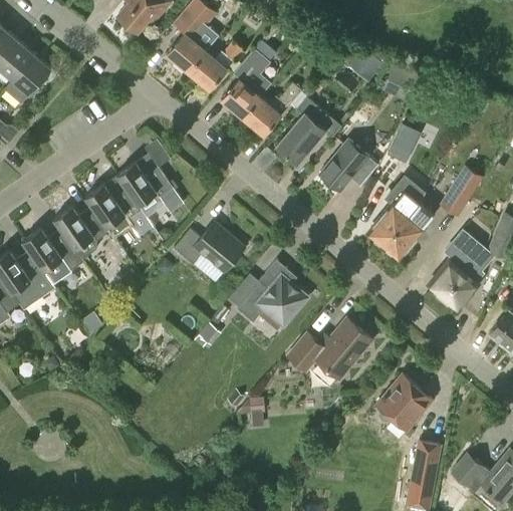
[(160,14),(170,2),(167,0),(131,0),(116,16),(137,33),(156,11),(160,14)]
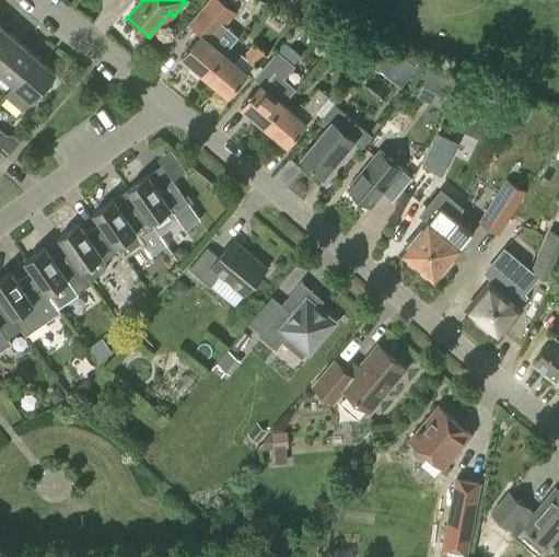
[(202,78),(222,55),(210,45),(235,15),(217,0),(210,0),(191,23),(204,34),(182,60),(191,67),(189,70),(200,79),(201,77),(202,78)]
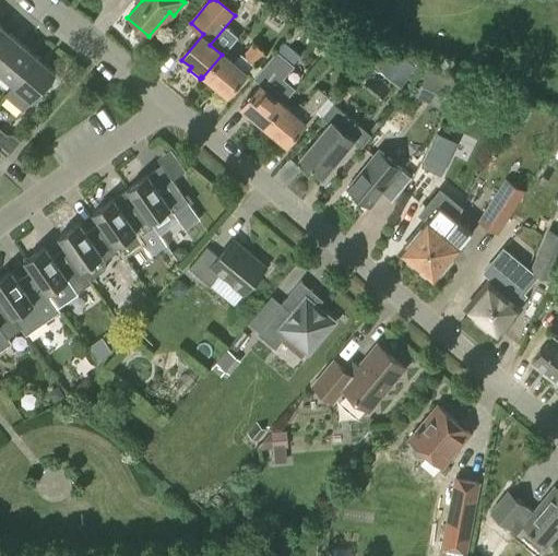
[(0,69),(21,46),(2,31),(0,33),(0,69)]
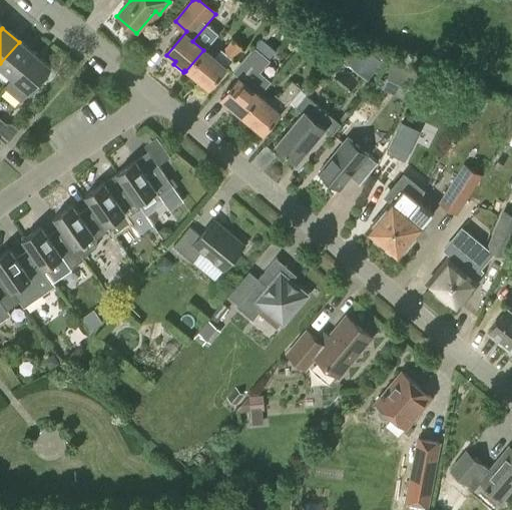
[(252,47),(243,40),(238,47),(231,41),(221,53),(233,62),(240,53),(244,56),(252,47)]
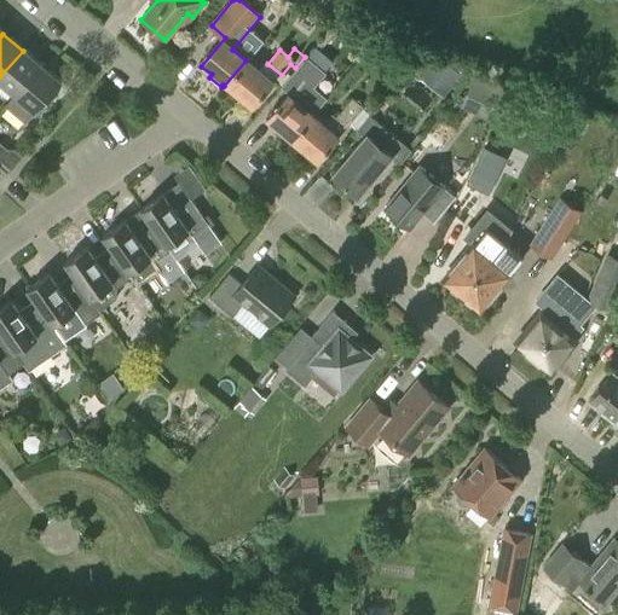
[(0,83),(15,97),(41,67),(23,51),(0,76),(0,83)]
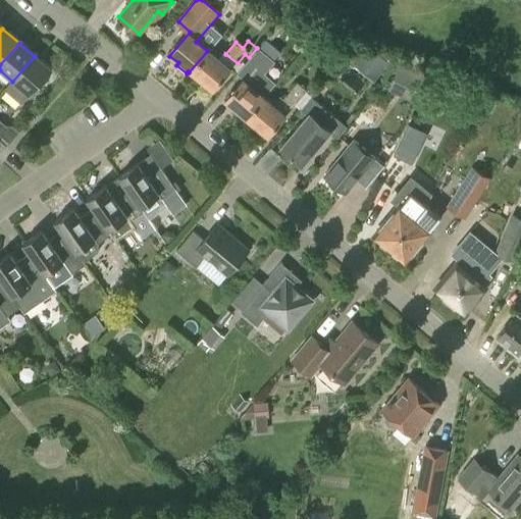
[(372,84),(387,65),(386,64),(392,59),(367,49),(352,67),(372,84)]
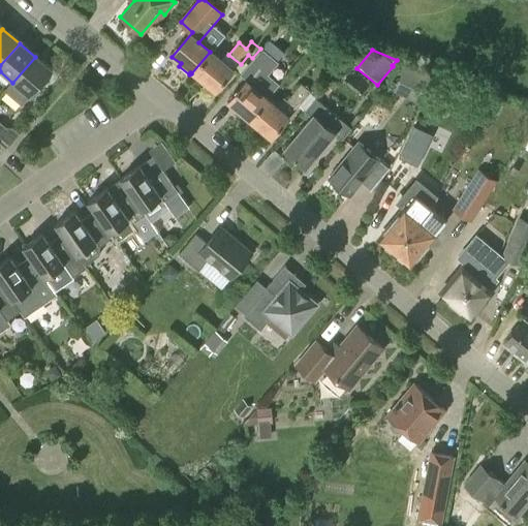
[(250,122),(268,100),(267,100),(278,87),(267,76),(277,64),(261,51),(243,72),(249,78),(227,103),(237,111),(235,114),(245,123),(247,120),(250,122)]
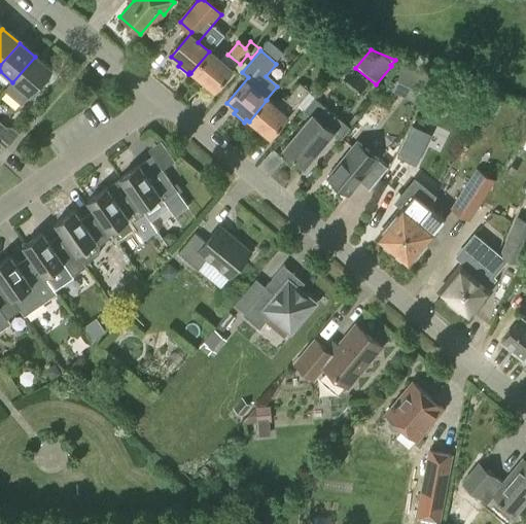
[(209,51),(190,73),(195,75),(193,78),(203,86),(205,84),(214,92),(232,71),(209,51)]
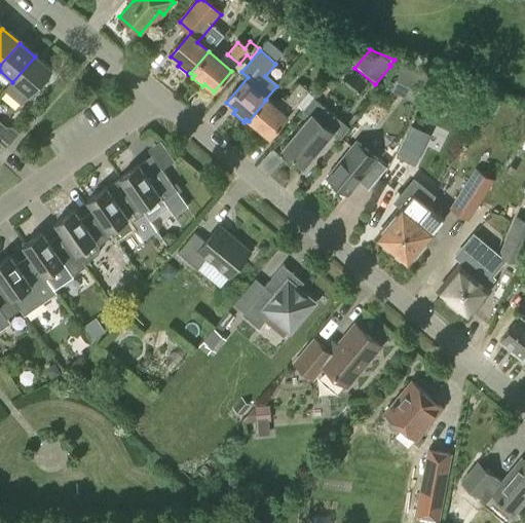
[(35,57),(12,82),(4,92),(21,107),(30,97),(51,71),(35,57)]
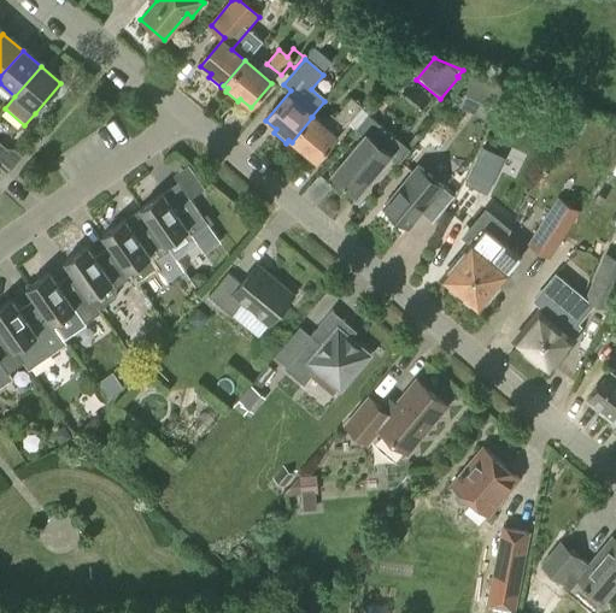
[(490,123),(506,89),(475,74),(458,108),(490,123)]
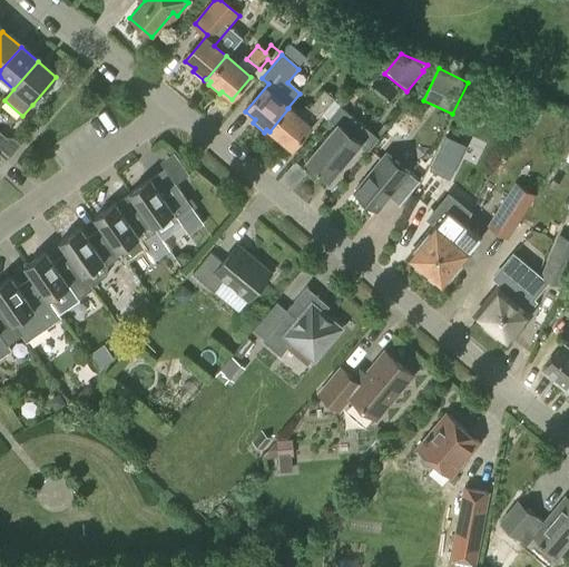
[(288,108),(270,132),(271,133),(268,136),(280,145),(282,142),(292,150),(311,127),(333,101),(323,93),(307,109),(304,107),(296,116),(288,108)]
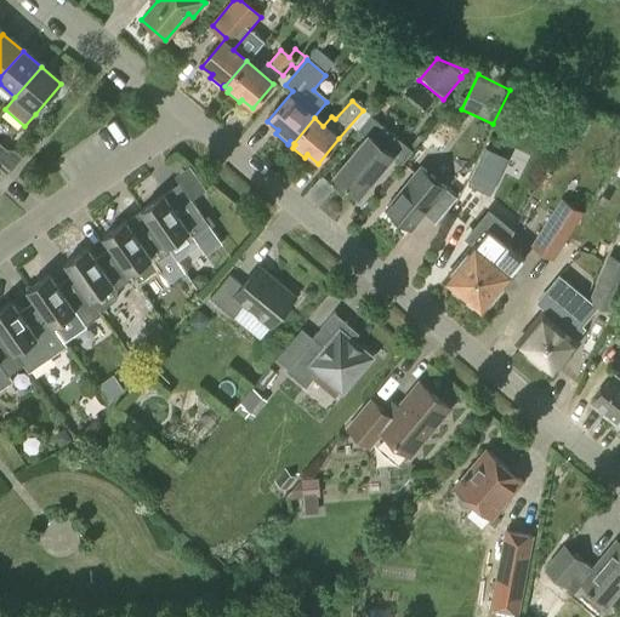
[(358,199),(393,158),(392,158),(402,146),(385,131),(370,118),(357,132),(364,140),(333,177),(358,199)]
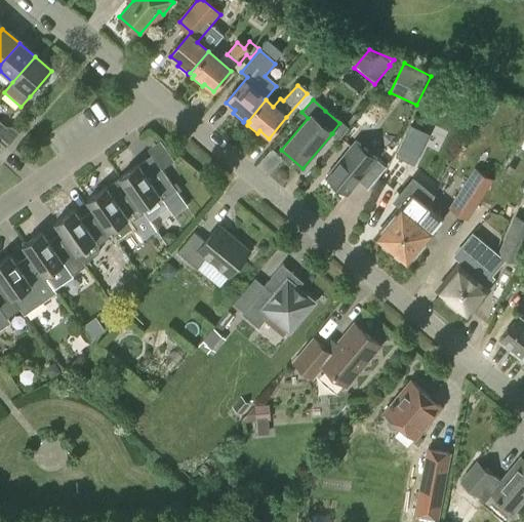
[(395,158),(413,167),(429,136),(410,127),(395,158)]
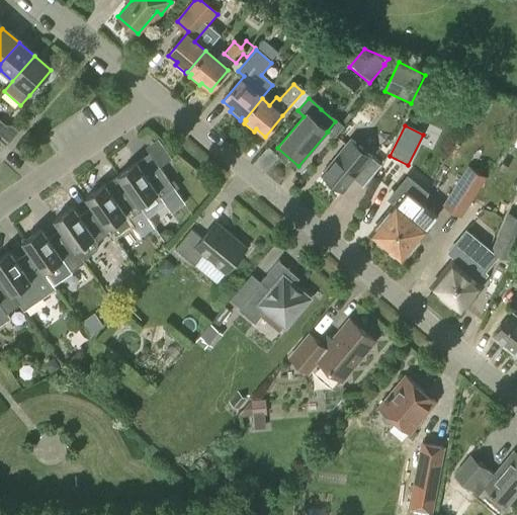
[(342,193),(363,167),(371,158),(350,141),(343,151),(321,176),(342,193)]
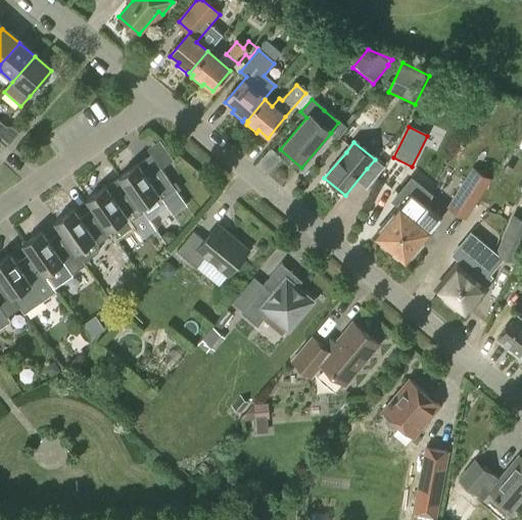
[(117,179),(120,181),(143,214),(148,222),(167,208),(161,201),(175,191),(157,166),(152,169),(147,161),(138,168),(137,166),(117,179)]
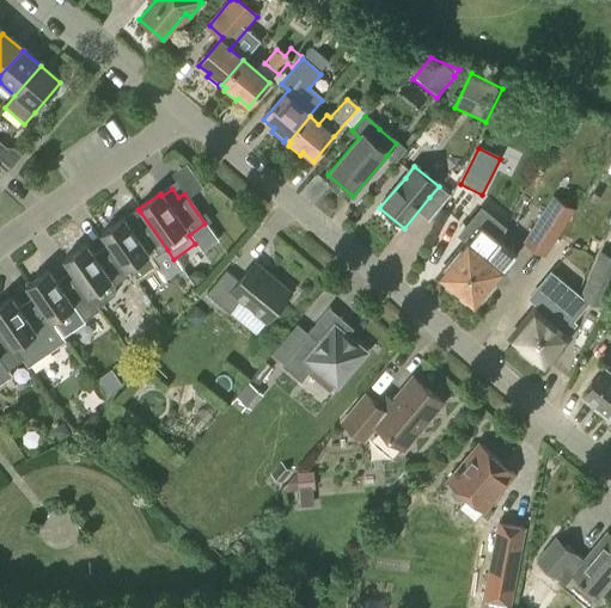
[(556,239),(574,213),(554,198),(523,244),(543,258),(556,239)]
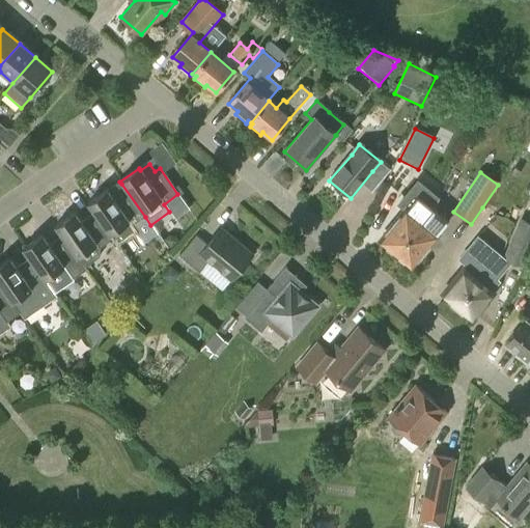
[(433,211),(430,210),(439,199),(416,181),(402,198),(396,205),(403,212),(380,241),(395,254),(433,211)]
